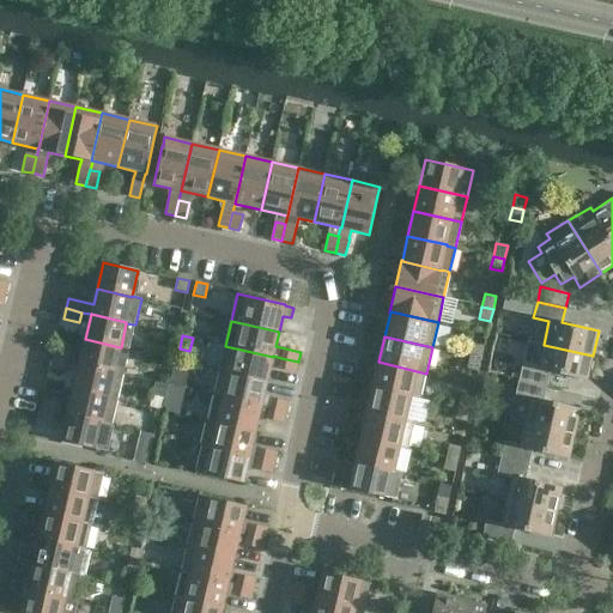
[(129,349),(121,347),(120,347),(85,339),(79,364),(123,375),(129,349)]
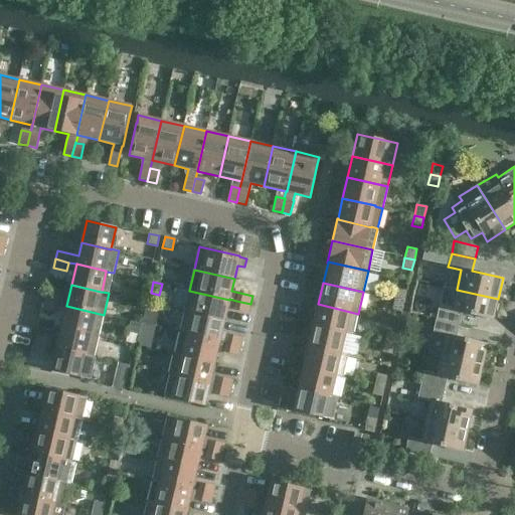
[(397,289),(394,300),(404,302),(406,292),(397,289)]
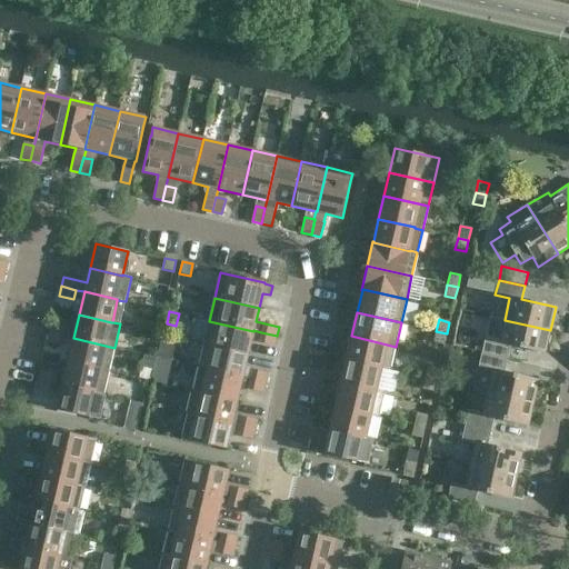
[(545,353),(550,330),(505,320),(499,341),(486,338),(481,352),(508,359),(510,346),(545,353)]
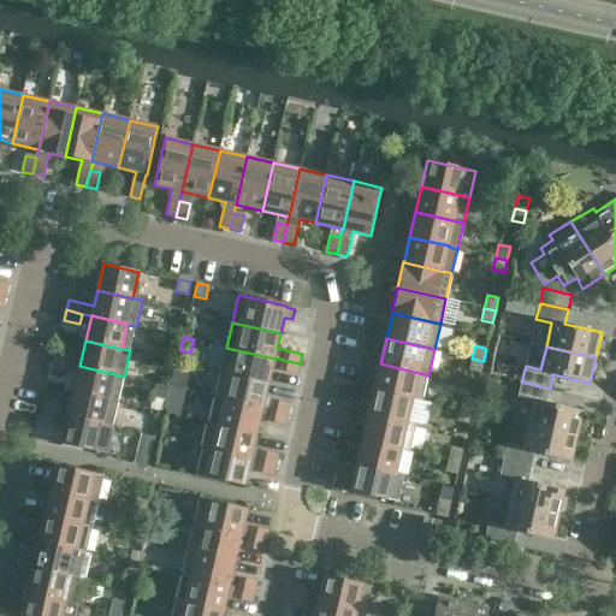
[(268,384),(274,359),(226,348),(220,373),(268,384)]
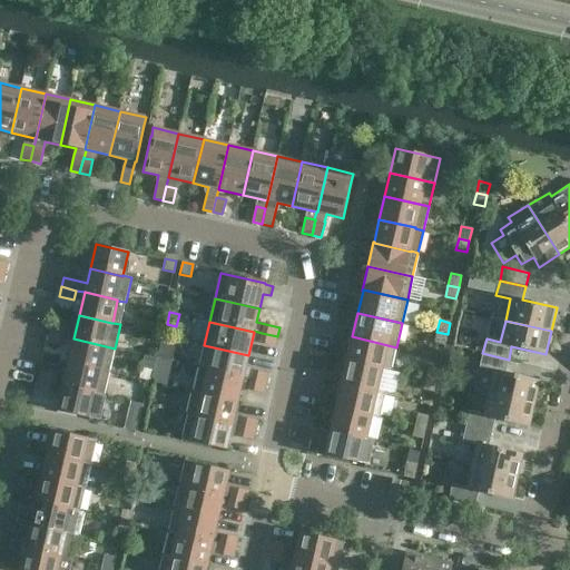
[(52,324),(50,333),(66,337),(68,327),(52,324)]
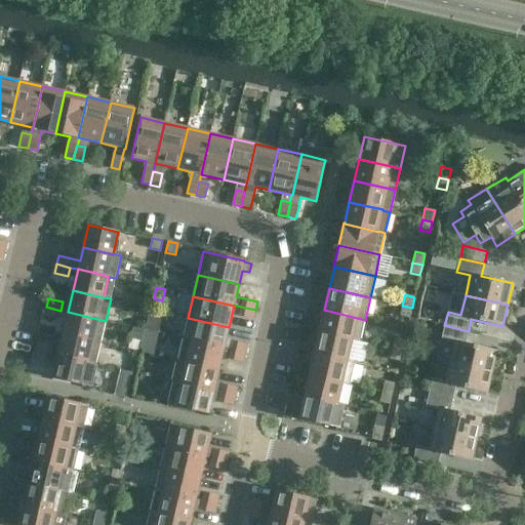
[(410,318),(412,308),(402,306),(400,316),(410,318)]
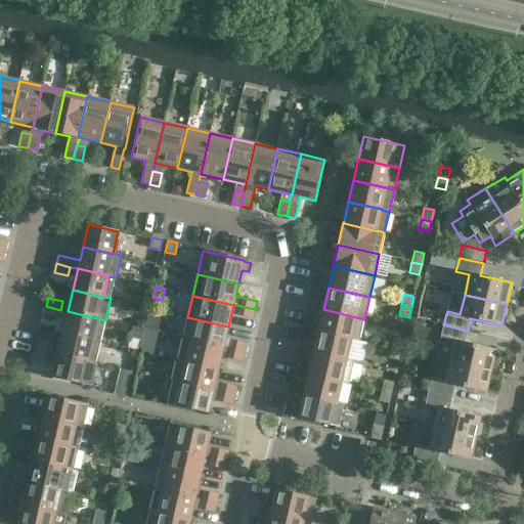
[(58,318),(60,310),(46,306),(44,315),(58,318)]
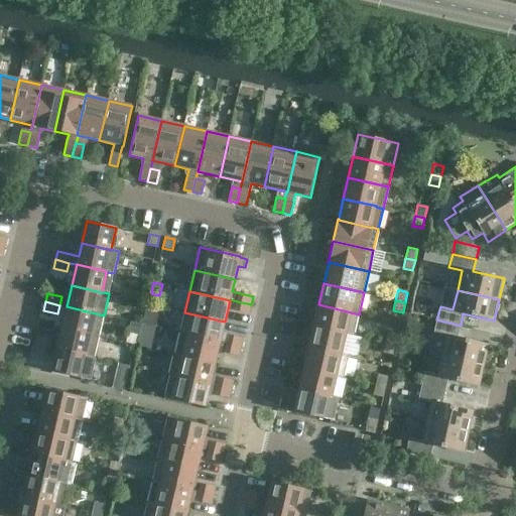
[(249,313),(251,304),(237,301),(235,310),(249,313)]
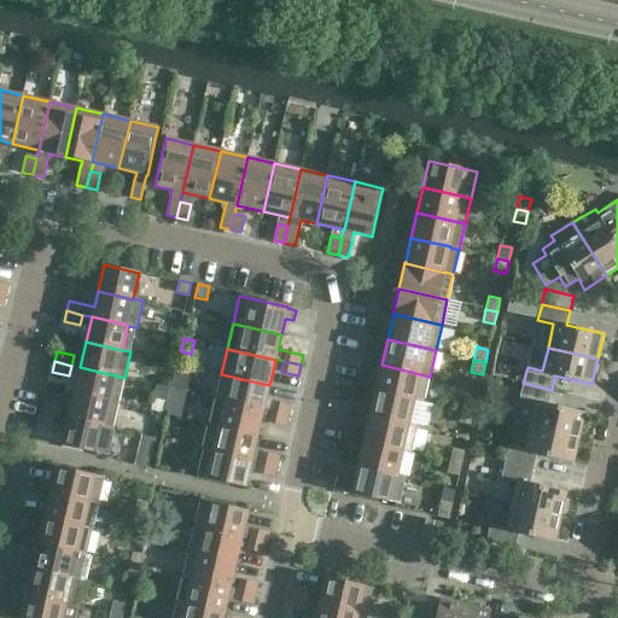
[(430,377),(420,374),(382,365),(375,390),(415,400),(424,401),(430,377)]
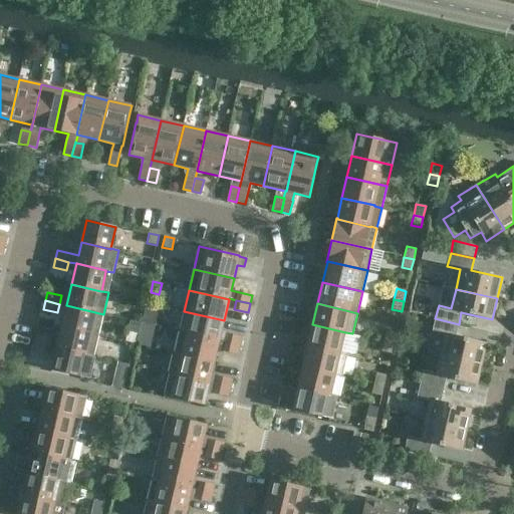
[(98,335),(103,314),(66,305),(61,326),(98,335)]
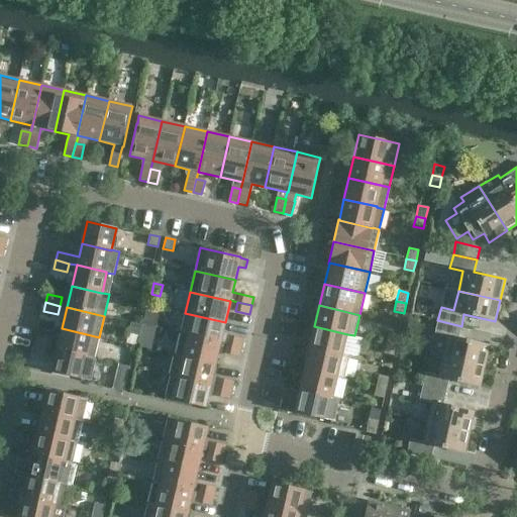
[(222,334),(225,322),(185,313),(180,334),(241,347),(243,339),(222,334)]
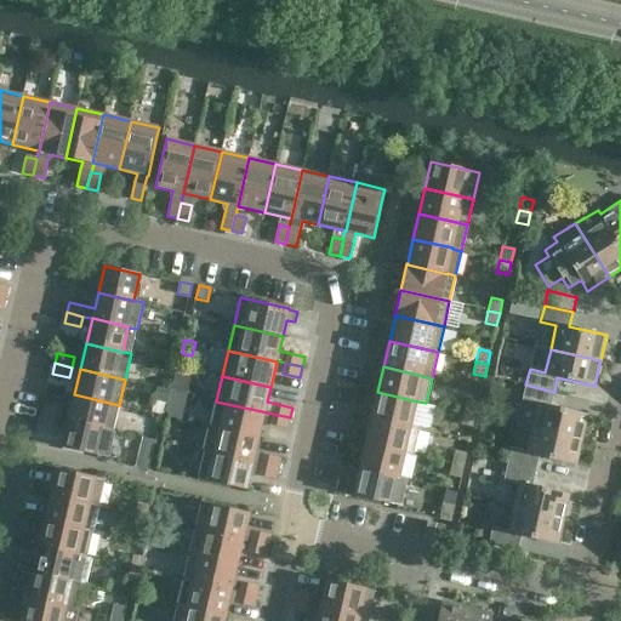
[(551,406),(554,392),(525,385),(522,402),(537,405),(533,428),(582,440),(588,415),(551,406)]
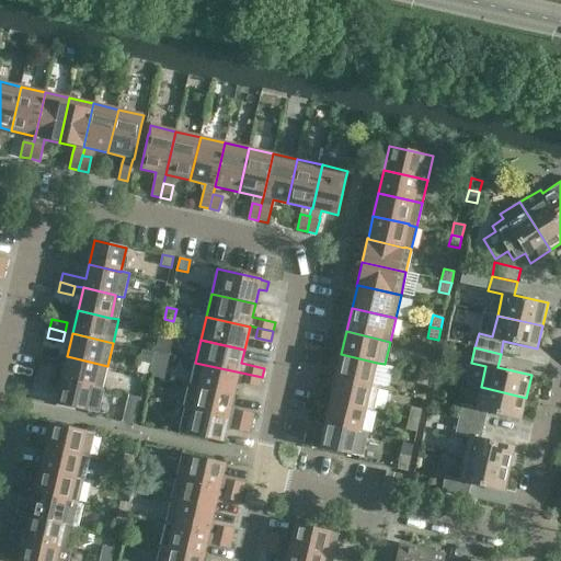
[(371,386),(377,363),(341,354),(335,377),(371,386)]
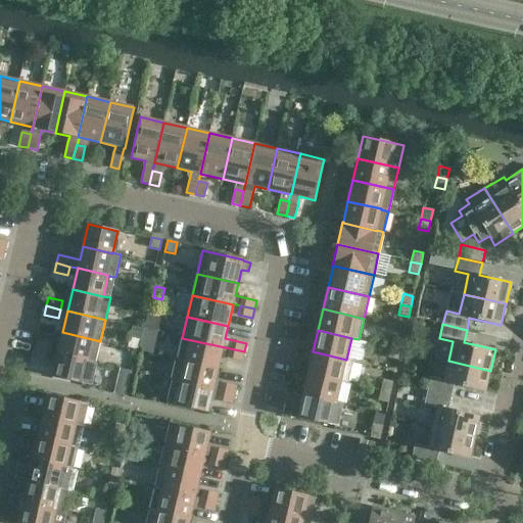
[(95,363),(100,341),(62,332),(57,353),(95,363)]
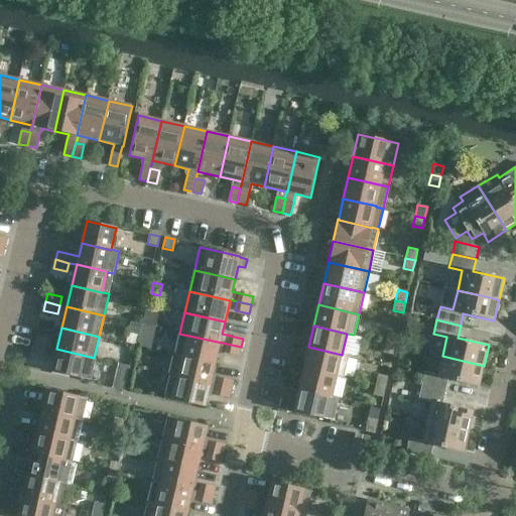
[(388,332),(386,343),(395,345),(398,335),(388,332)]
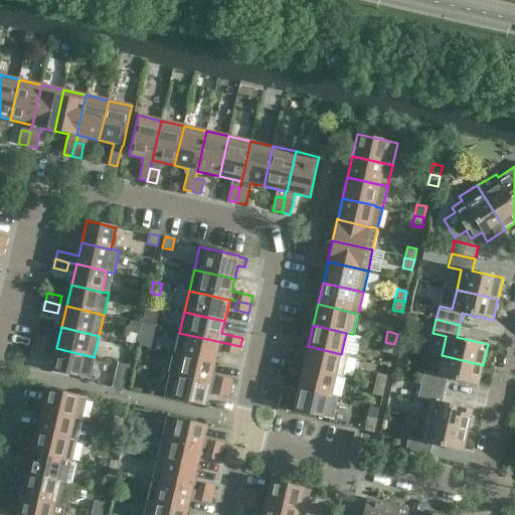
[(238,355),(240,346),(179,333),(174,354),(214,363),(217,350),(238,355)]
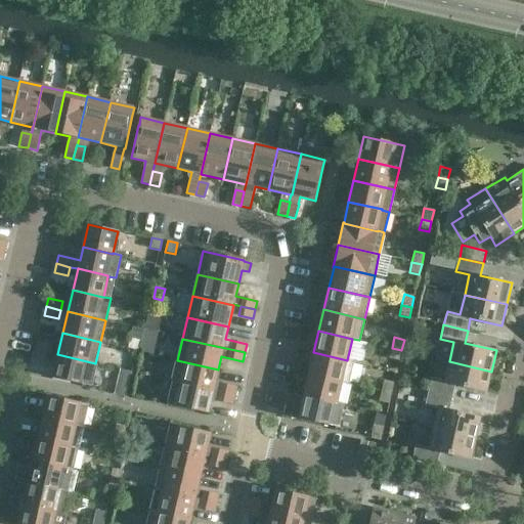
[(38,341),(36,350),(50,353),(52,344),(38,341)]
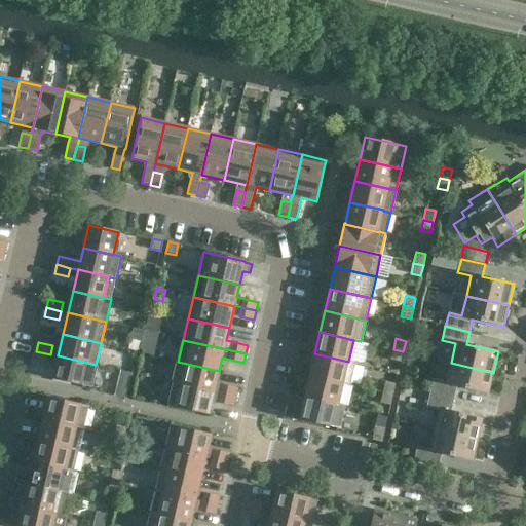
[(401,362),(403,351),(393,349),(390,360),(401,362)]
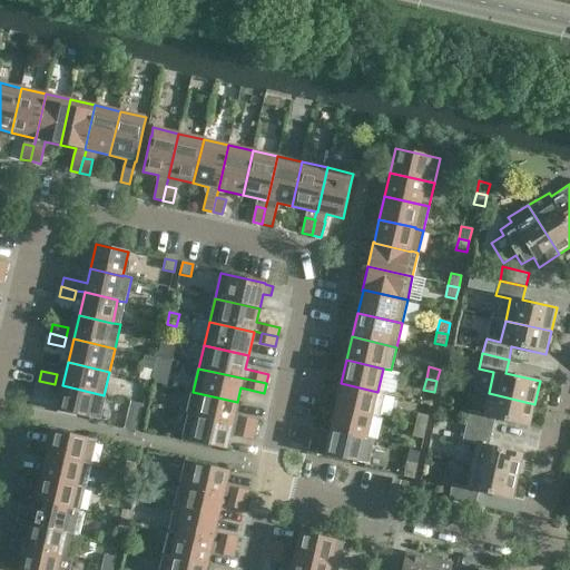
[(52,393),(55,384),(39,381),(37,390),(52,393)]
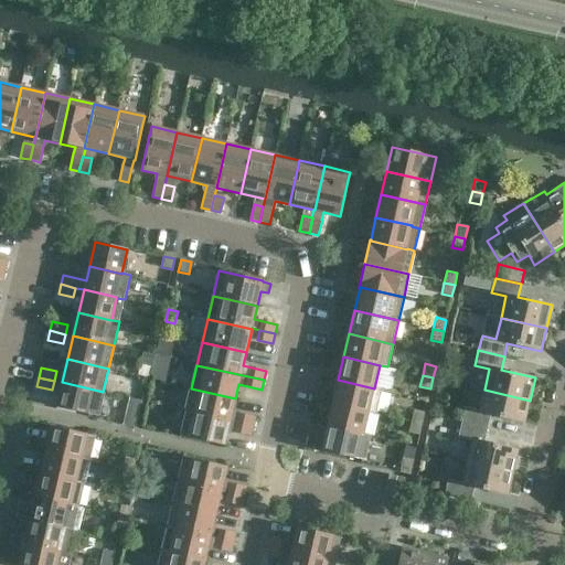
[(374,388),(338,380),(330,379),(328,386),(330,388),(336,390),(332,403),(369,412),(376,413),(382,390),(374,388)]
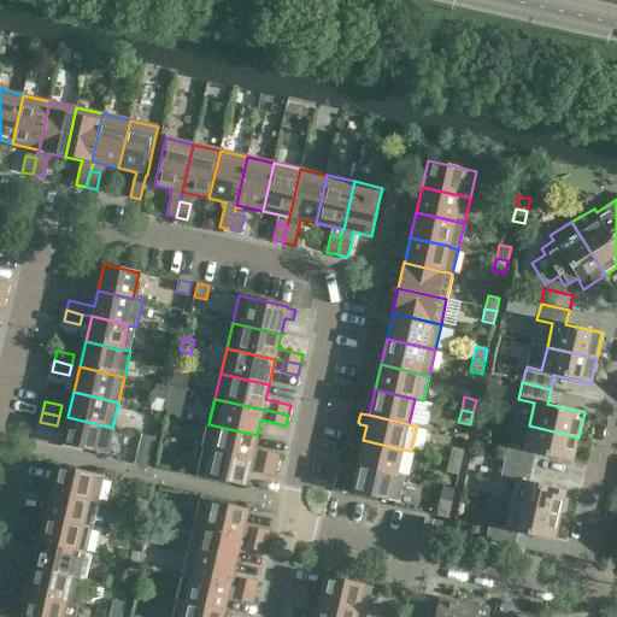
[(115,428),(112,428),(68,417),(62,445),(109,456),(115,428)]
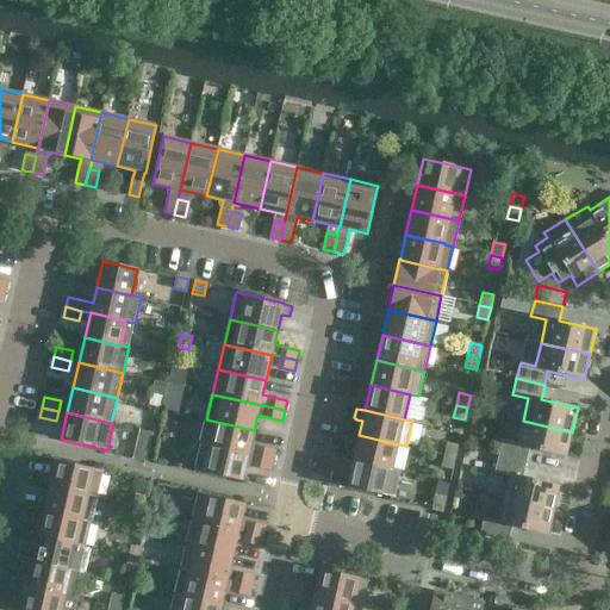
[(250,444),(254,430),(206,419),(200,444),(210,446),(273,460),(275,450),(250,444)]
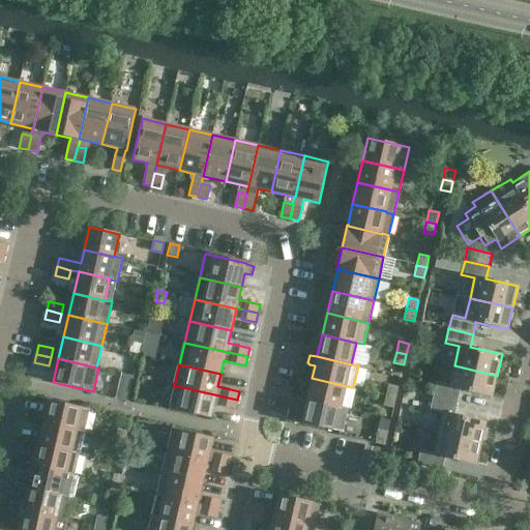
[(492,398),(497,376),(454,365),(449,385),(436,382),(433,396),(458,402),(460,389),(492,398)]
